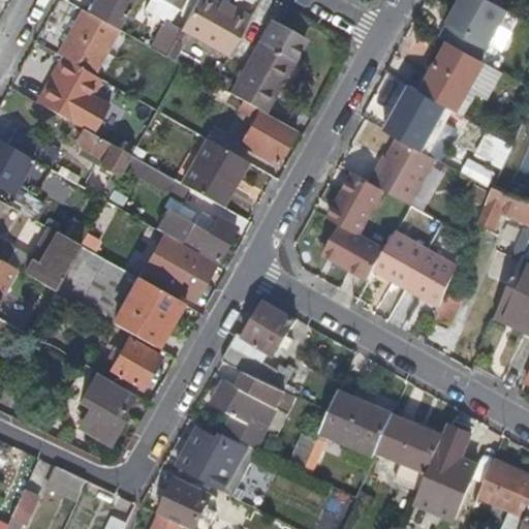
[(93,0),(87,12),(117,30),(133,0),(93,0)]
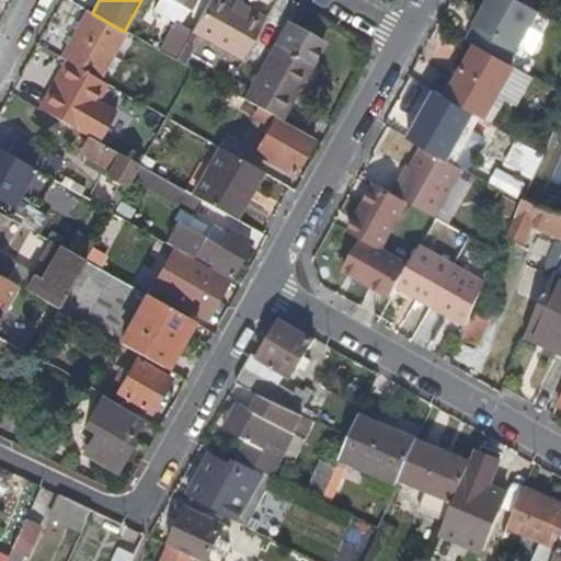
[(190,10),(194,0),(158,0),(153,9),(175,22),(181,25),(190,10)]
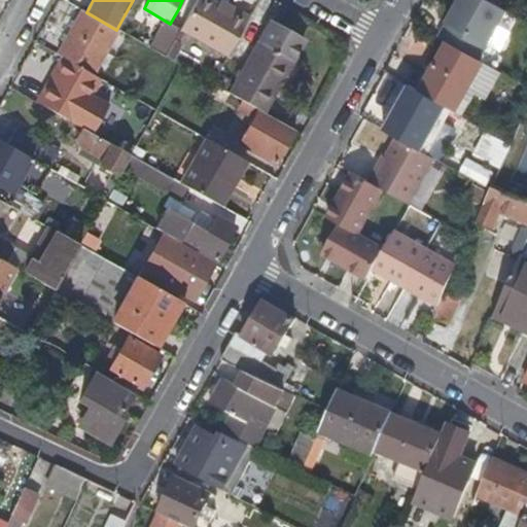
[(179,31),(226,58),(247,22),(218,5),(209,0),(197,0),(180,29),(179,31)]
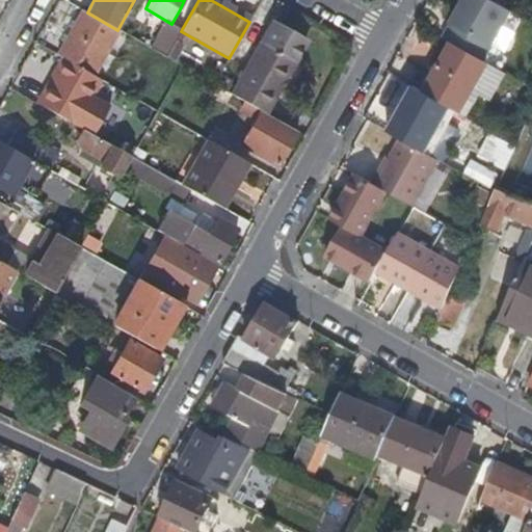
[(220,5),(249,22),(253,17),(223,0),(220,5)]
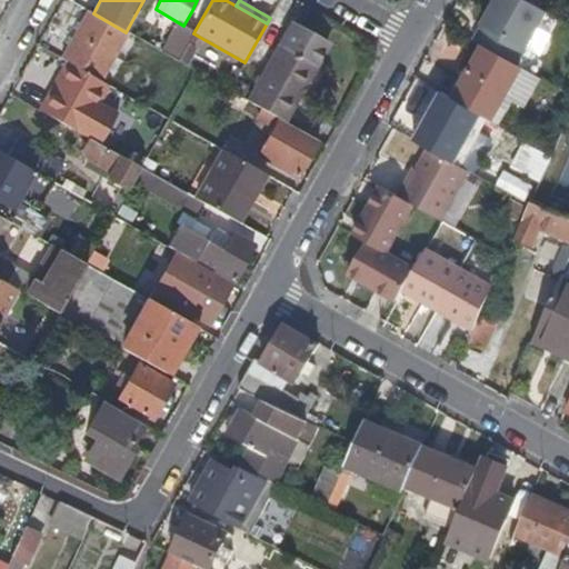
[(541,10),(523,0),(495,0),(481,26),(520,47),(541,10)]
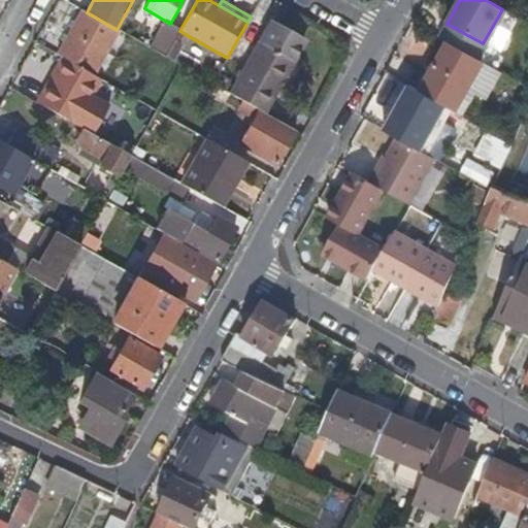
[(83,10),(57,55),(63,58),(92,74),(117,30),(87,12),(83,10)]
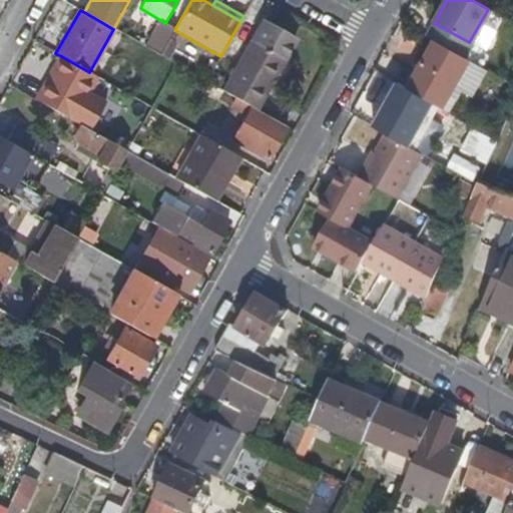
[(265,19),(223,92),(250,107),(257,111),(298,38),(265,19)]
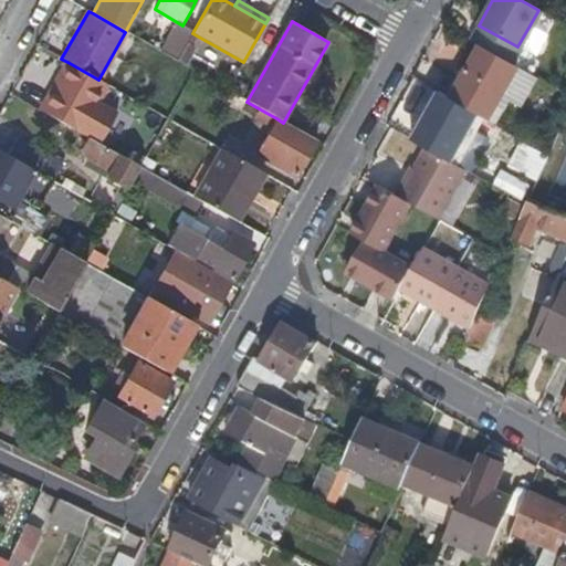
[(177,22),(160,52),(177,61),(192,33),(194,31),(182,25),(177,22)]
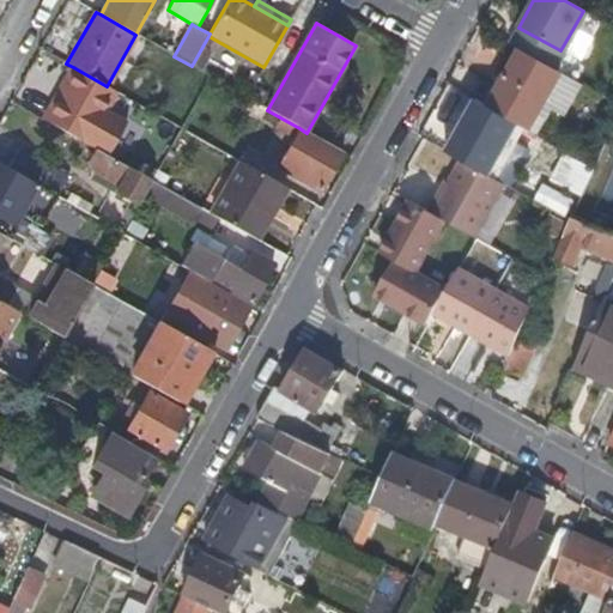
[(560,73),(519,50),(486,108),(510,121),(529,132),(544,105),(559,114),(576,83),(560,73)]
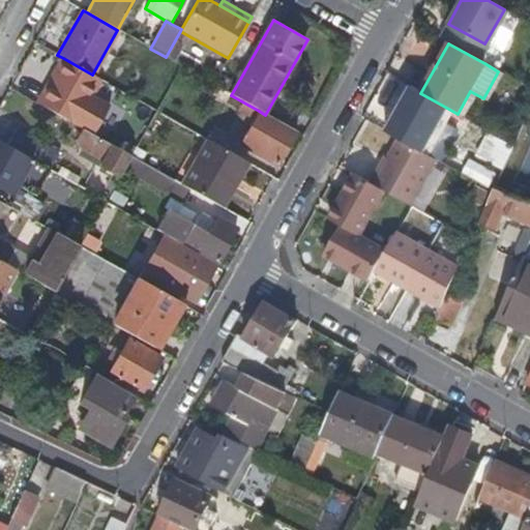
[(63,58),(37,104),(83,128),(87,131),(93,135),(109,108),(90,97),(100,80),(92,75),(63,58)]
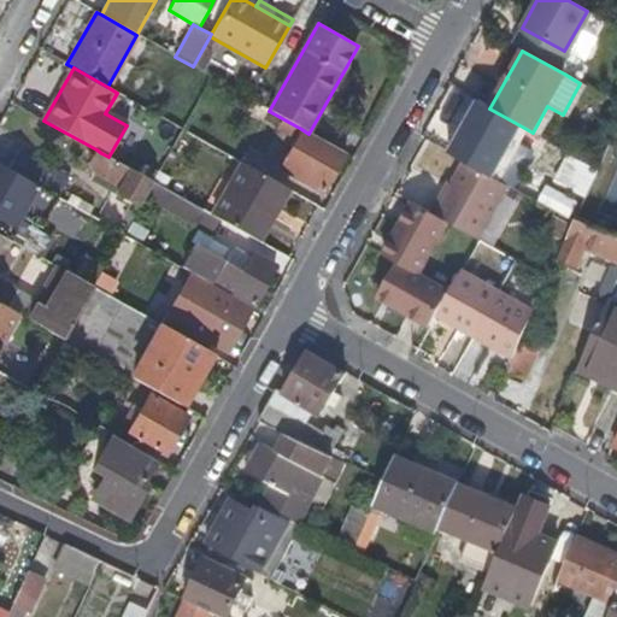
[(136,72),(123,97),(150,112),(164,88),(136,72)]
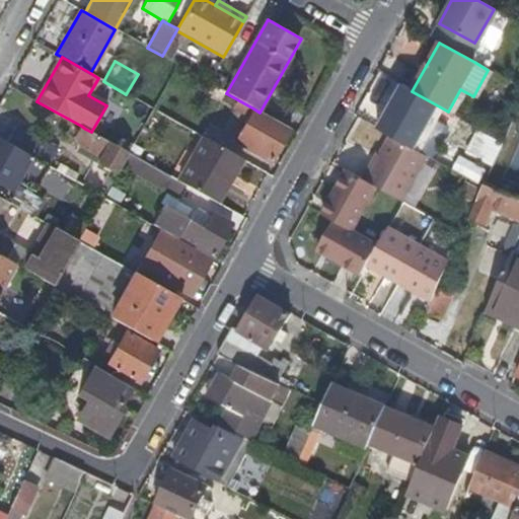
[(404,115),(409,107),(375,88),(360,116),(378,127),(377,128),(376,130),(388,137),(410,148),(423,125),(404,115)]
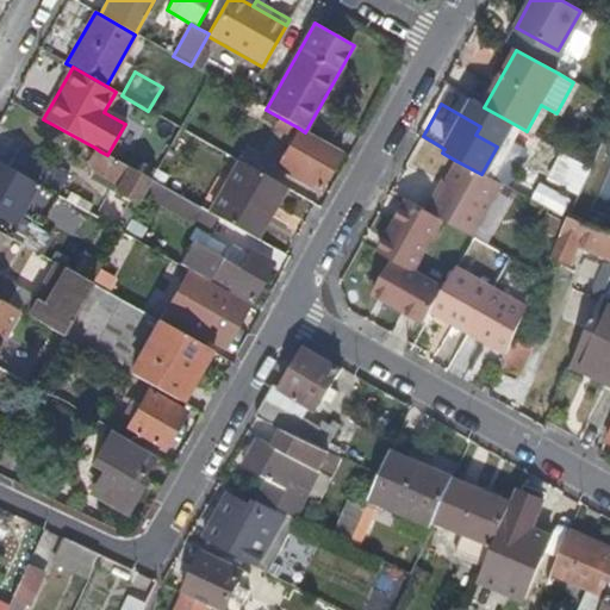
[(524,154),(535,136),(527,131),(508,120),(497,138),(524,154)]
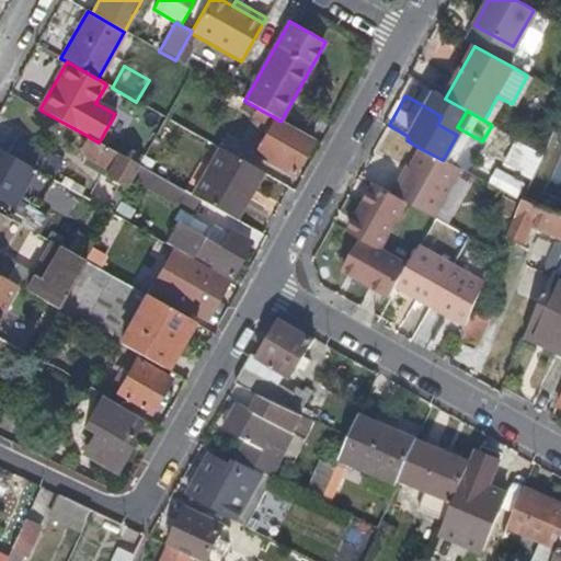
[(292,173),(311,138),(281,122),(274,117),(254,152),(292,173)]
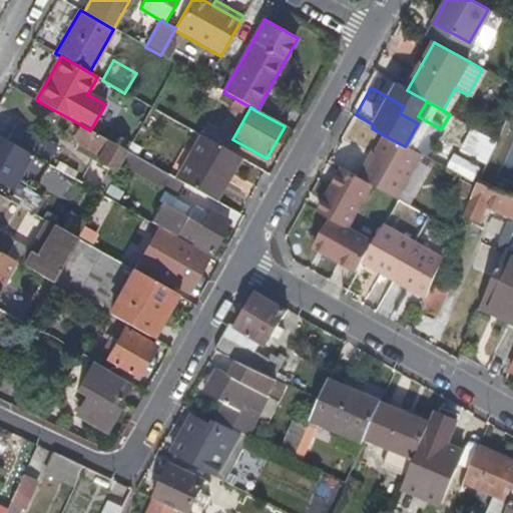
[(14,124),(4,139),(10,143),(48,164),(57,149),(14,124)]
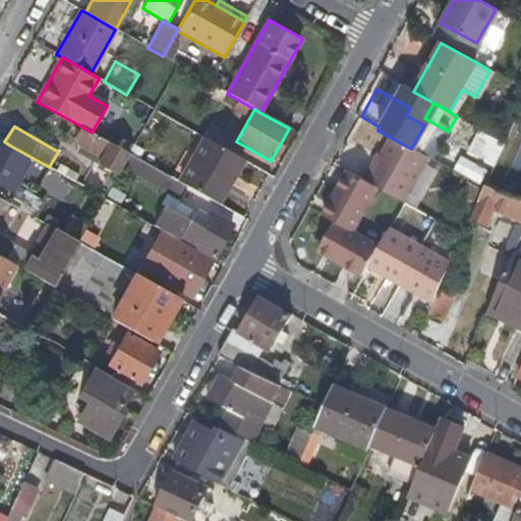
[(161,135),(143,126),(128,153),(128,154),(136,158),(148,139),(155,145),(161,135)]
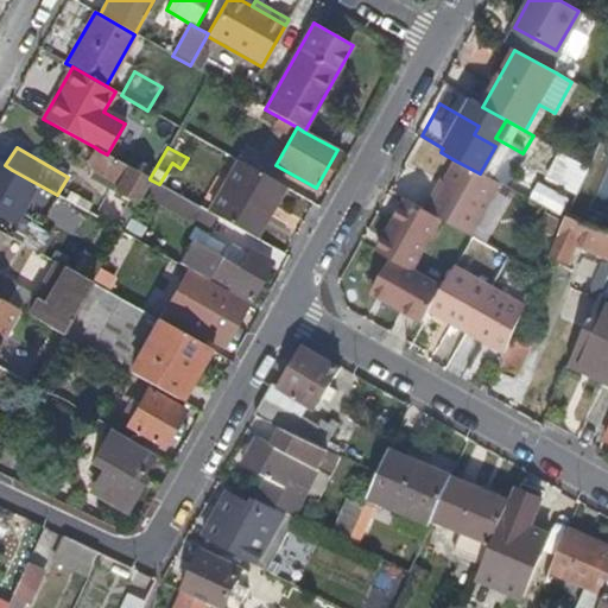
[(137,202),(150,179),(150,178),(107,154),(100,151),(90,169),(97,172),(94,179),(137,202)]
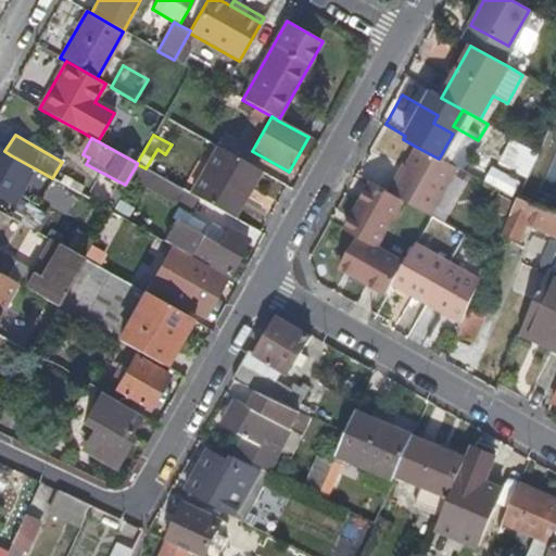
[(215,146),(188,193),(191,194),(224,214),(242,182),(247,186),(256,168),(215,146)]
